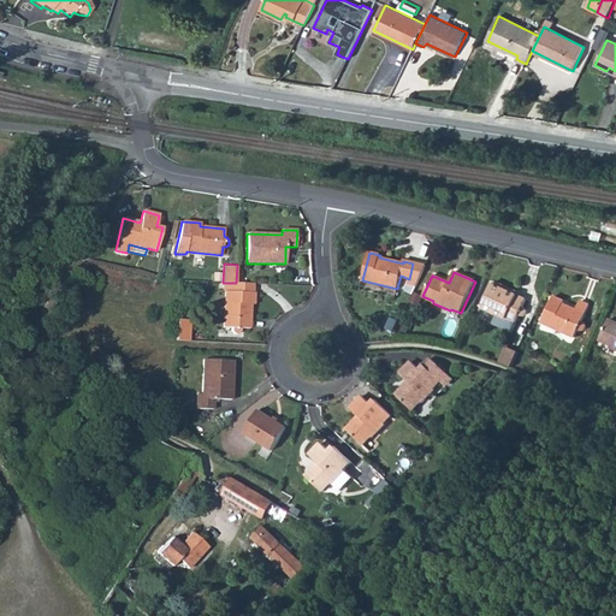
[(495,282),(483,308),(496,314),(492,324),(511,332),(519,315),(521,317),(522,317),(525,315),(526,314),(527,313),(527,312),(526,311),(526,308),(525,308),(522,307),(526,300),(504,289),(505,286),(495,282)]
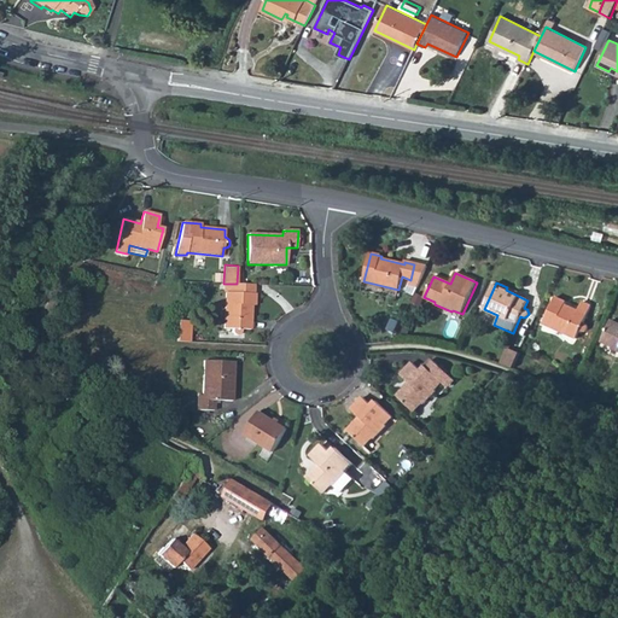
[(237,284),(226,284),(223,328),(232,328),(232,333),(234,334),(235,334),(238,334),(239,334),(240,333),(242,330),(250,330),(251,305),(254,305),(255,285),(237,284)]
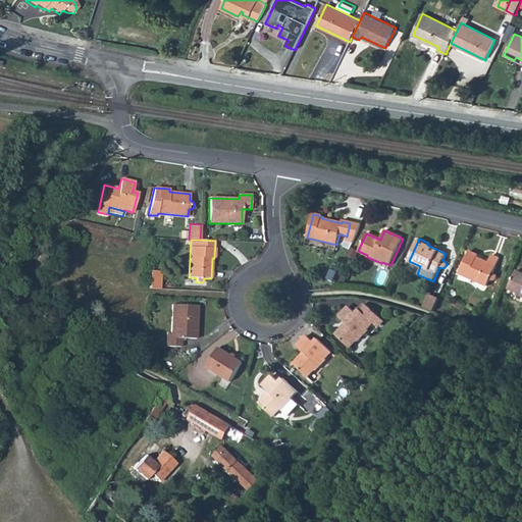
[(469,252),(459,274),(487,286),(489,281),(492,281),(494,281),(496,280),(497,278),(497,277),(497,275),(496,273),(493,272),(500,259),(491,256),(487,263),(477,258),(478,256),(469,252)]
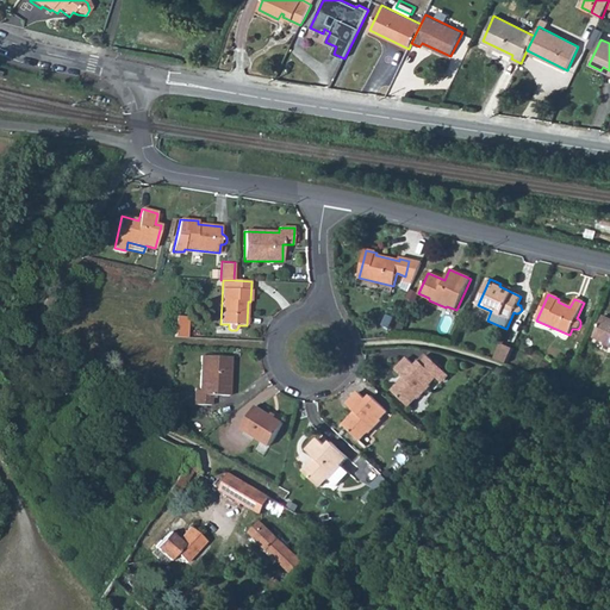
[(176,316),(175,337),(186,337),(187,316),(176,316)]
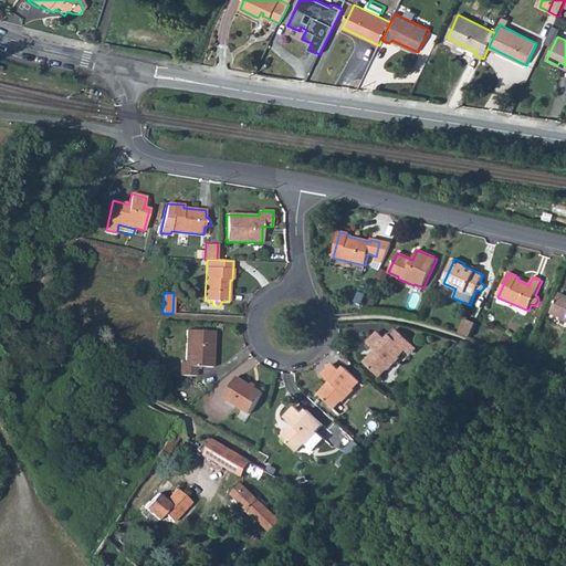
[(565,296),(559,294),(551,313),(562,317),(561,320),(565,322),(565,296)]
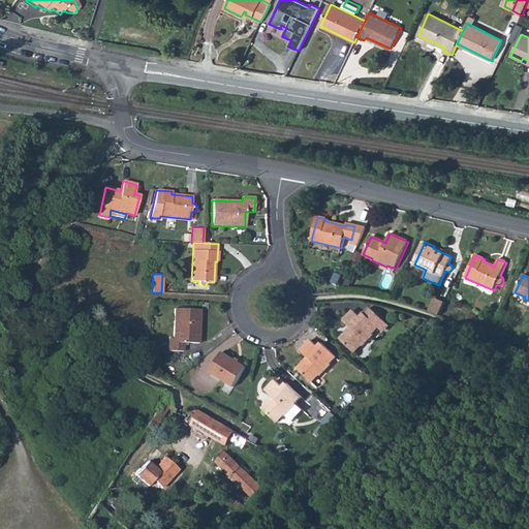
[(434,299),(429,311),(439,316),(444,304),(434,299)]
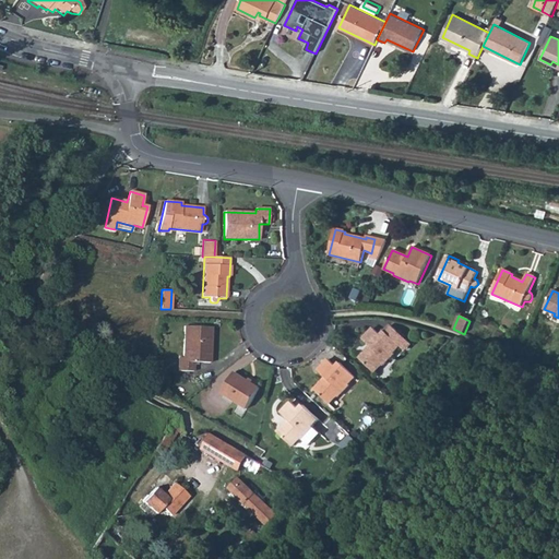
[(178,357),(178,371),(192,371),(193,363),(209,363),(211,326),(183,325),(182,358),(178,357)]
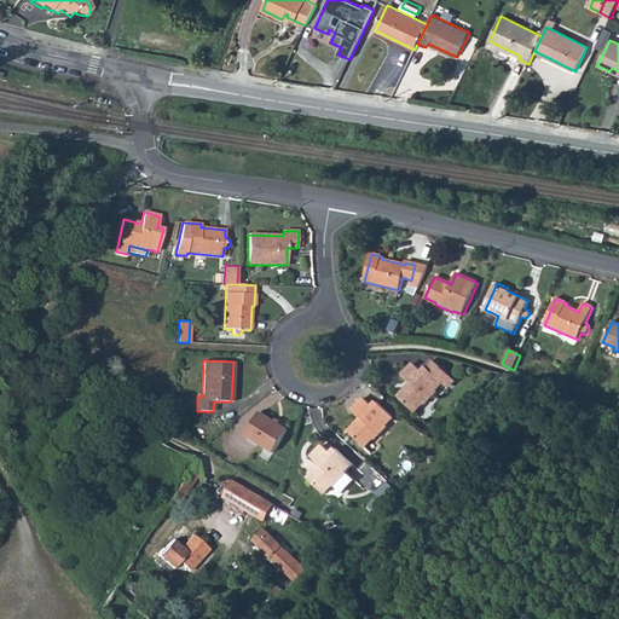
[(410,385),(398,398),(415,412),(423,404),(424,406),(437,392),(435,391),(443,383),(449,389),(456,381),(434,360),(422,372),(414,364),(401,376),(410,385)]
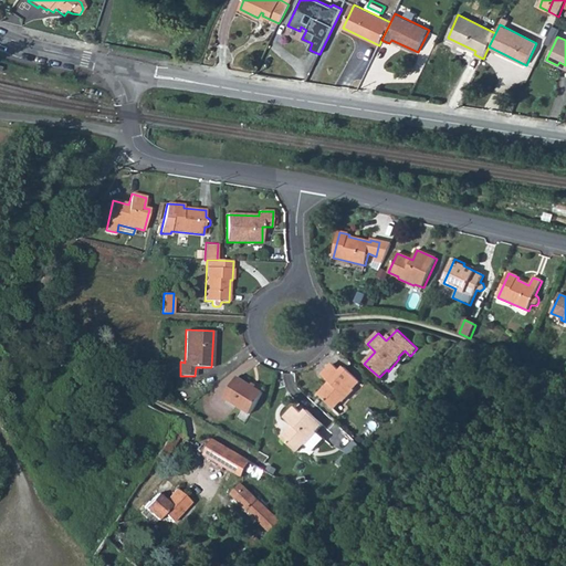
[(331,384),(320,396),(334,410),(342,401),(343,402),(355,390),(353,389),(359,381),(345,368),(341,373),(333,365),(322,376),(331,384)]
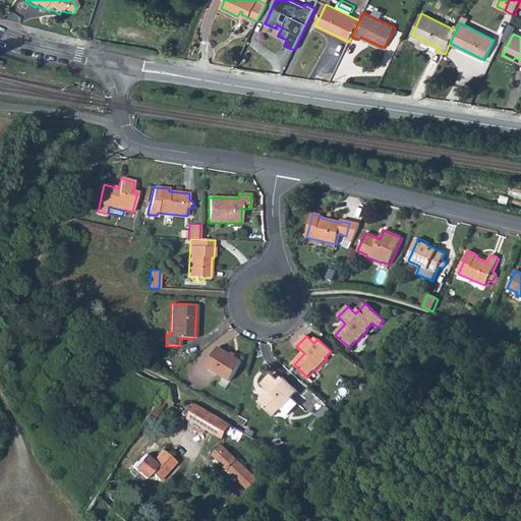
[(219,347),(208,366),(231,381),(243,362),(219,347)]
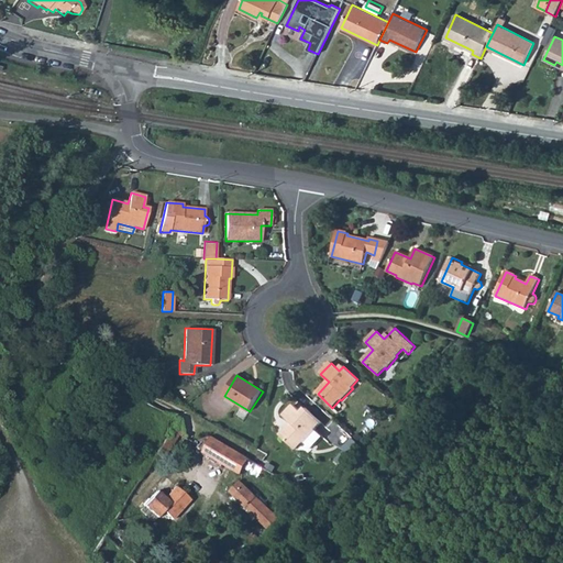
[(291,424),(280,435),(296,450),(304,442),(312,450),(323,437),(315,429),(321,422),(306,408),(301,412),(294,406),(284,416),(291,424)]
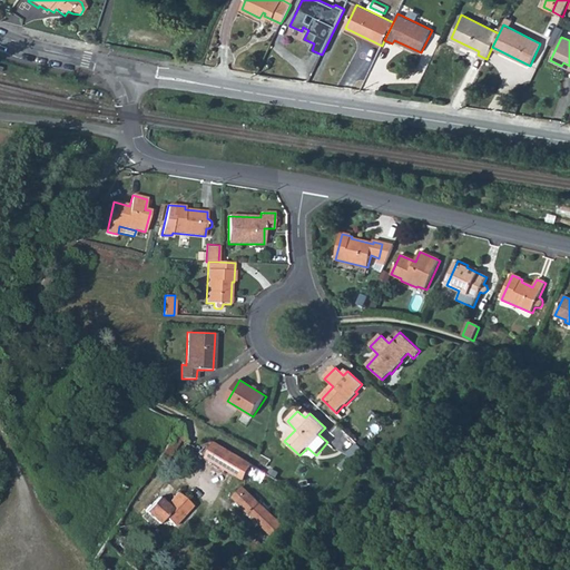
[(182,423),(166,448),(173,452),(180,439),(187,443),(188,441),(187,440),(182,424),(182,423)]
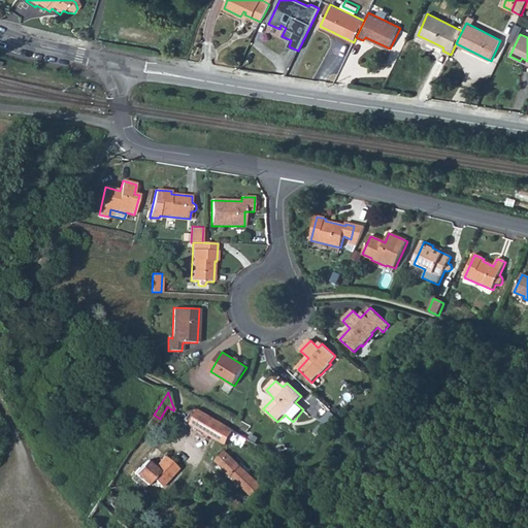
[(234,430),(198,408),(183,414),(182,413),(180,415),(192,422),(191,423),(227,444),(234,430)]
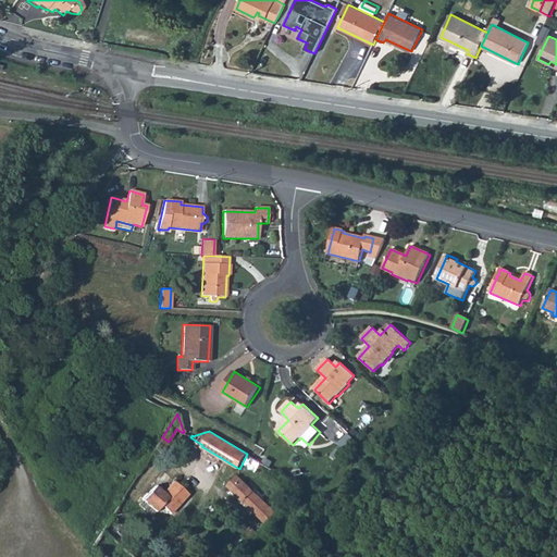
[(162,437),(155,449),(161,454),(169,442),(162,437)]
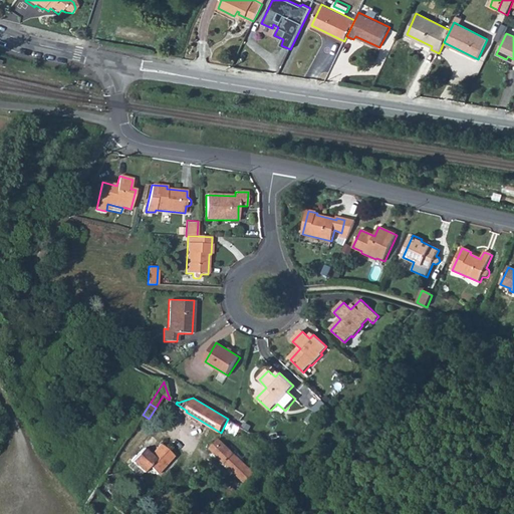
[(211,448),(248,484),(256,475),(219,439),(211,448)]
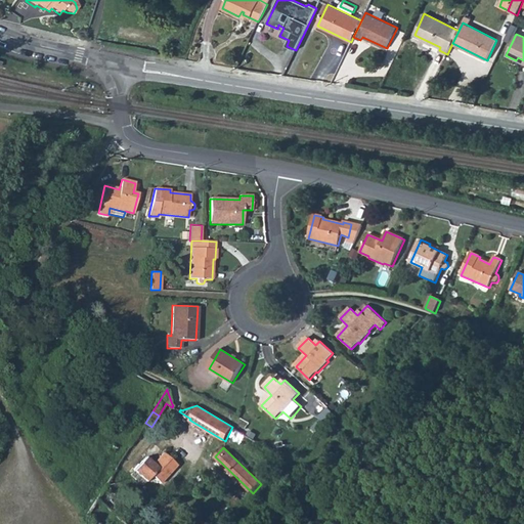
[(145,457),(134,471),(146,482),(151,476),(160,483),(176,464),(163,452),(153,463),(145,457)]
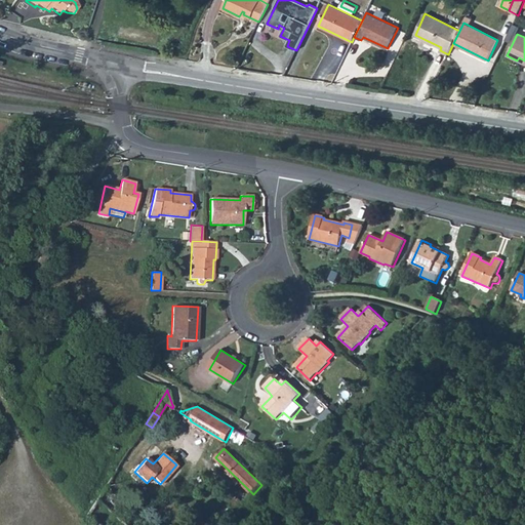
[(236,501),(241,507),(245,502),(239,497),(236,501)]
